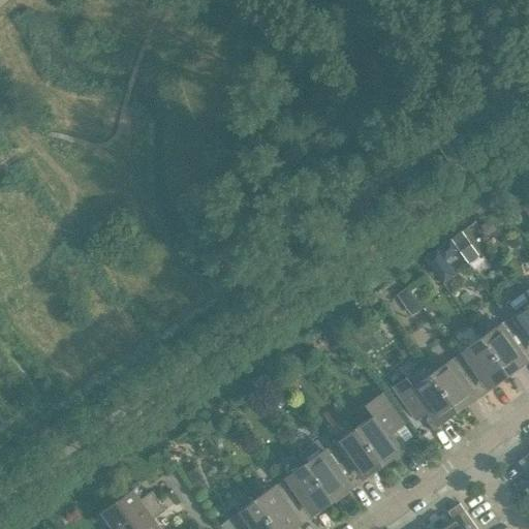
[(490,219),(479,226),(481,230),(486,237),(497,229),(492,223),(490,219)]
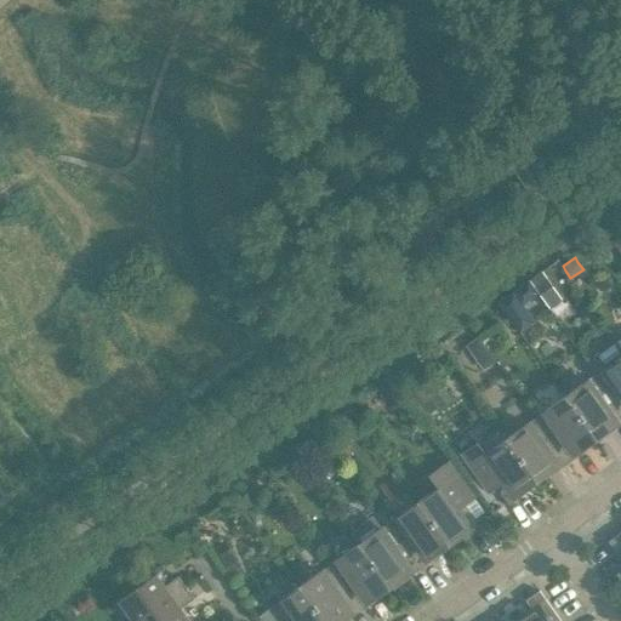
[(548,281),(535,291),(536,292),(537,295),(548,309),(562,300),(550,283),(548,281)]
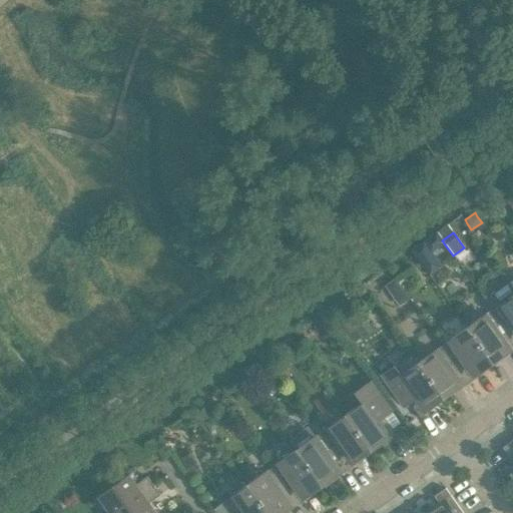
[(425,242),(413,251),(418,259),(430,275),(430,276),(442,267),(432,251),(430,250),(425,242)]
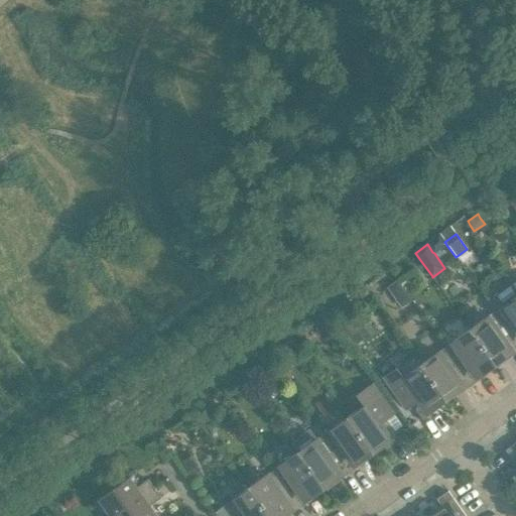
[(398,279),(387,287),(392,294),(403,287),(398,279)]
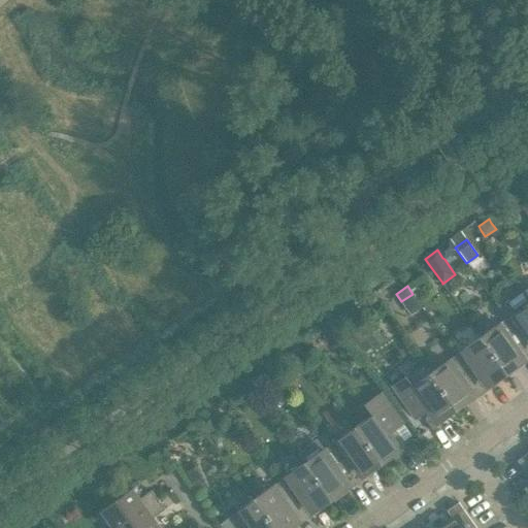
[(527,296),(524,291),(499,308),(506,319),(519,337),(527,350),(527,296)]
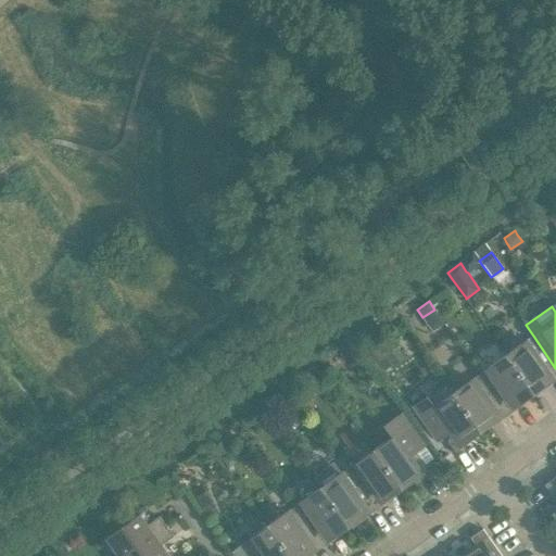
[(555,380),(555,368),(546,355),(533,336),(506,355),(531,390),(544,380),(548,386),(555,380)]
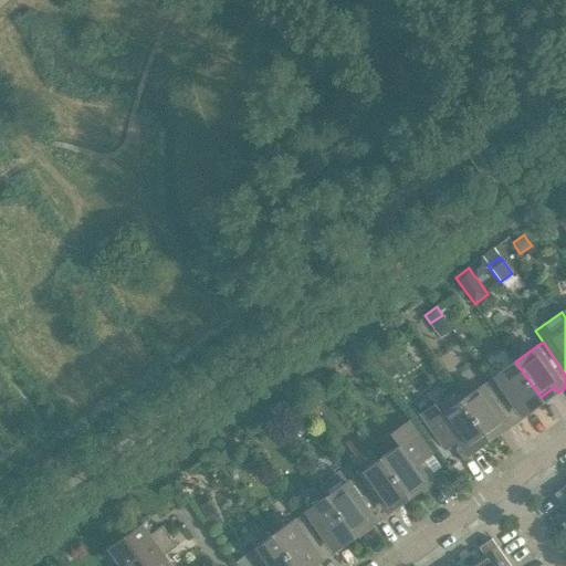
[(401,348),(390,357),(401,373),(412,364),(401,348)]
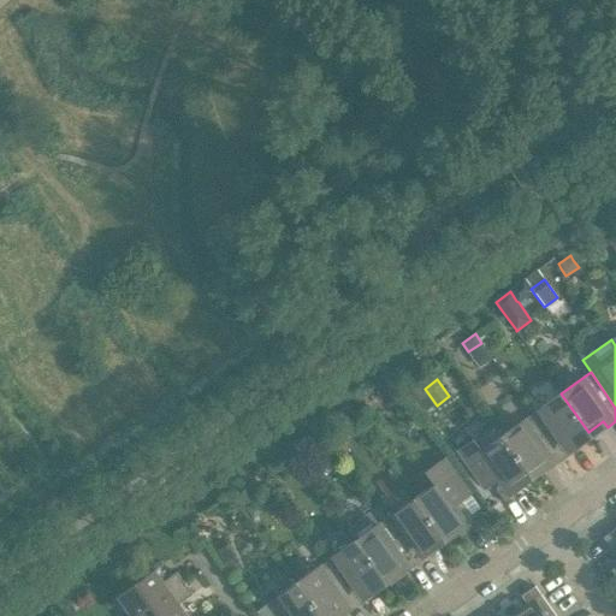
[(402,388),(391,396),(398,406),(409,398),(402,388)]
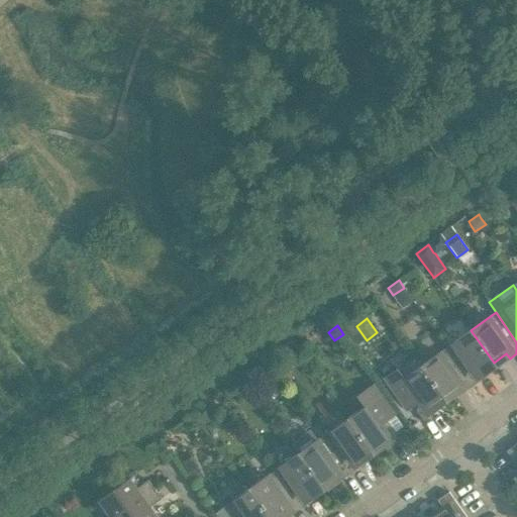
[(494,363),(471,330),(446,347),(473,385),(486,377),(482,371),(494,363)]
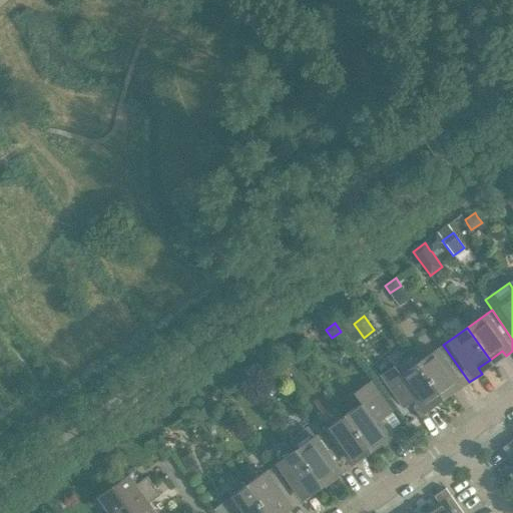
[(469,382),(443,345),(418,362),(441,394),(454,386),(458,391),(469,382)]
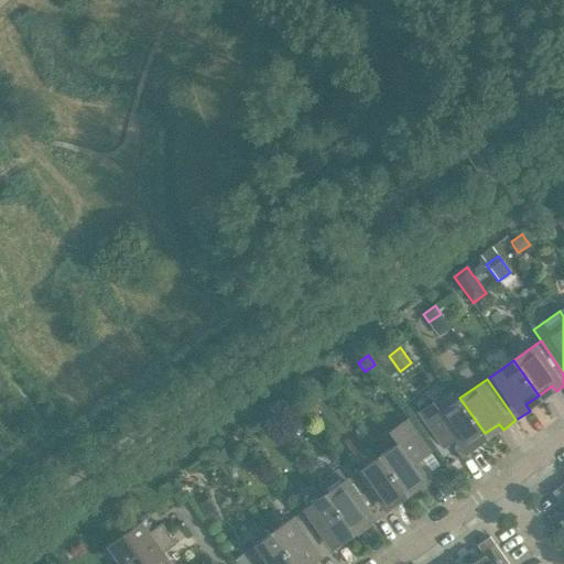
[(485,433),(459,398),(458,400),(451,389),(420,411),(443,442),(447,438),(462,458),(476,449),(472,443),(485,433)]
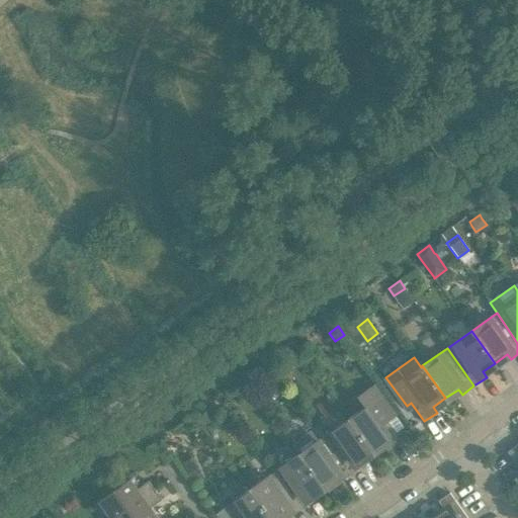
[(375,384),(366,391),(358,397),(364,407),(349,418),(372,451),(384,442),(389,447),(401,438),(389,421),(397,415),(375,384)]
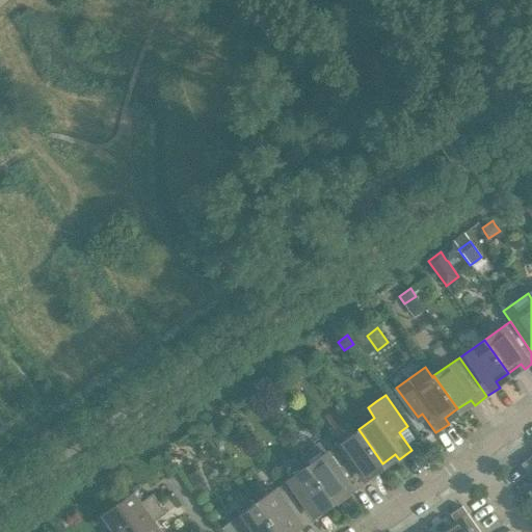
[(382,463),(358,429),(333,448),(361,486),(373,478),(369,472),(382,463)]
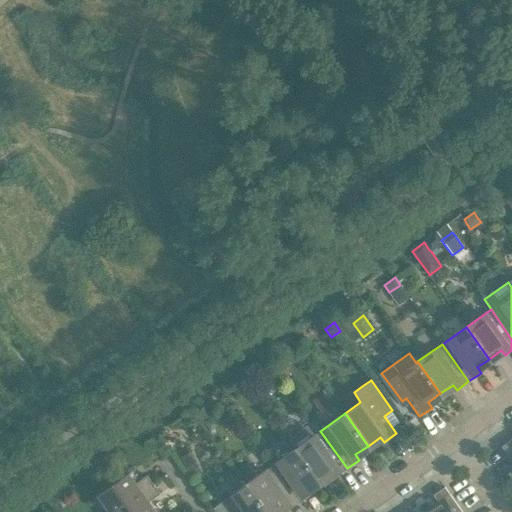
[(212,416),(205,422),(211,430),(218,425),(212,416)]
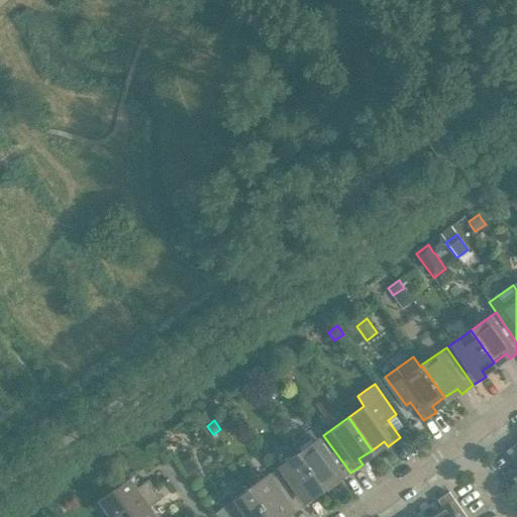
[(350,473),(323,435),(317,439),(310,430),(298,438),(305,448),(299,452),(322,485),(334,477),(338,482),(350,473)]
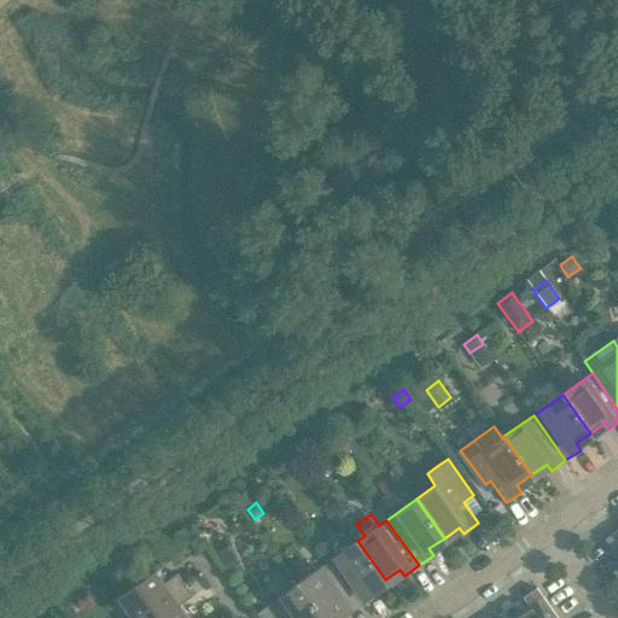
[(617,529),(605,538),(617,557),(617,529)]
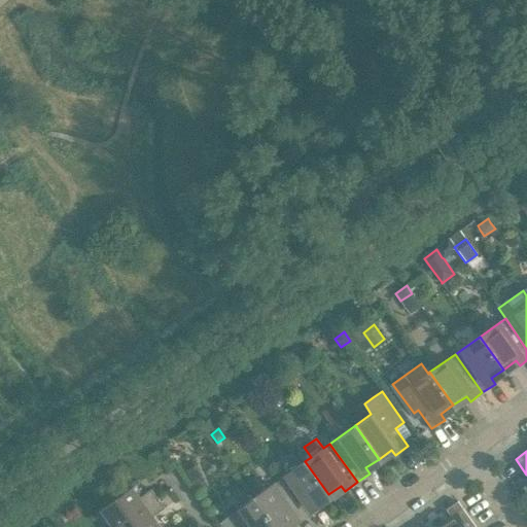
[(328,494),(305,461),(279,480),(307,518),(319,510),(315,503),(328,494)]
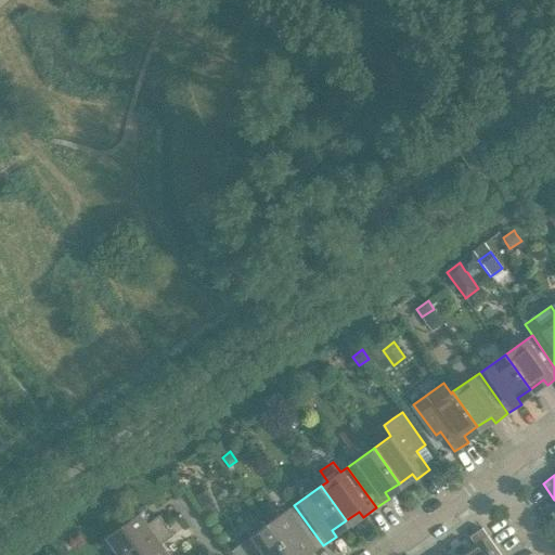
[(205,492),(197,498),(208,513),(216,507),(205,492)]
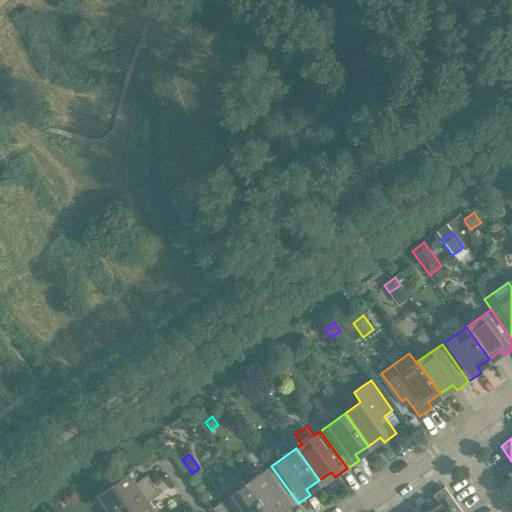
[(298,503),(271,466),(247,483),(267,511),(274,511),(282,506),(286,511),(298,503)]
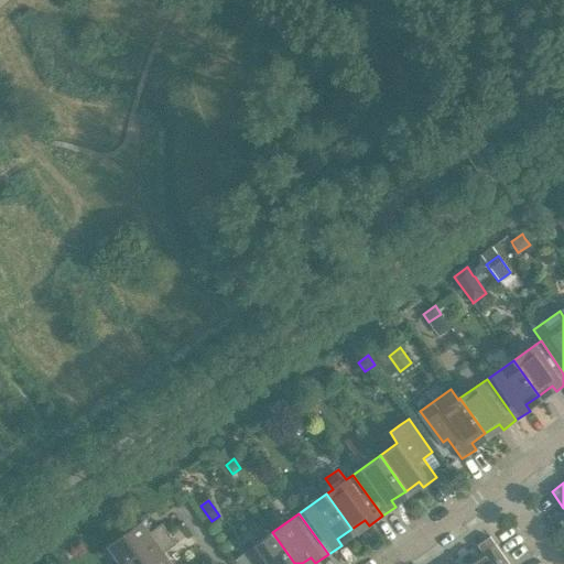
[(142,521),(108,545),(120,563),(126,563),(169,533),(162,523),(154,529),(156,533),(153,535),(142,521)]
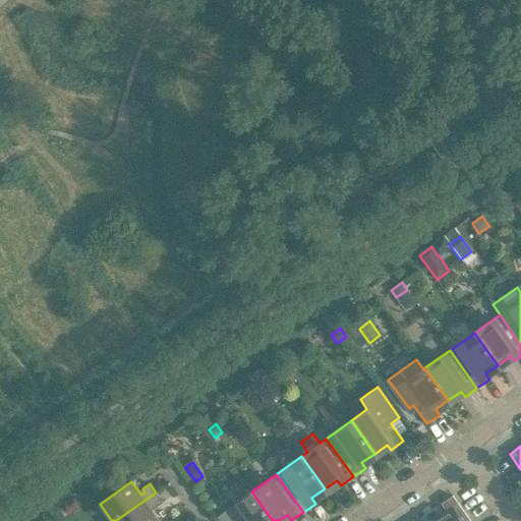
[(272,520),(251,491),(217,517),(219,520),(272,520)]
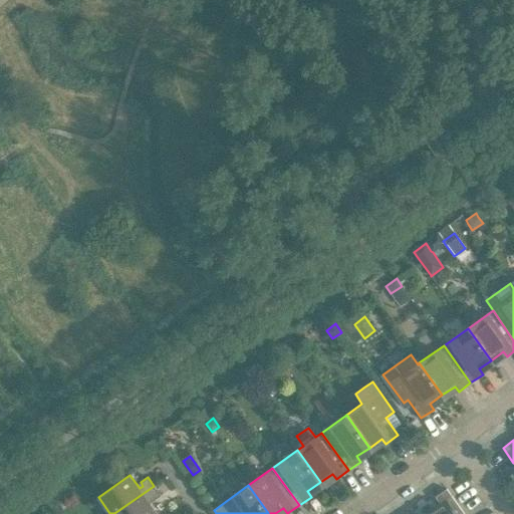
[(154,513),(157,512),(150,503),(148,500),(151,497),(154,500),(161,495),(154,486),(114,513),(154,513)]
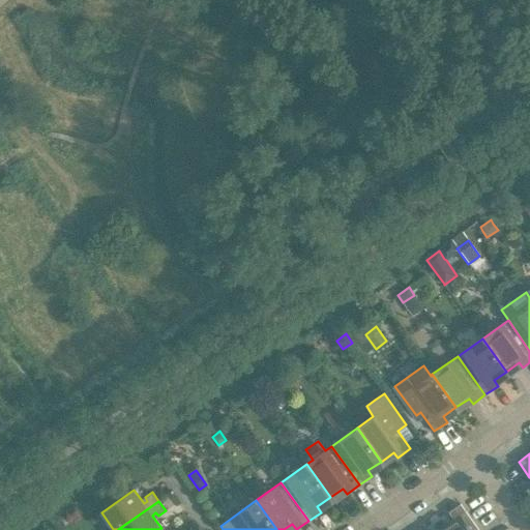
[(478,529),(460,504),(448,512),(453,520),(441,528),(442,529),(478,529)]
